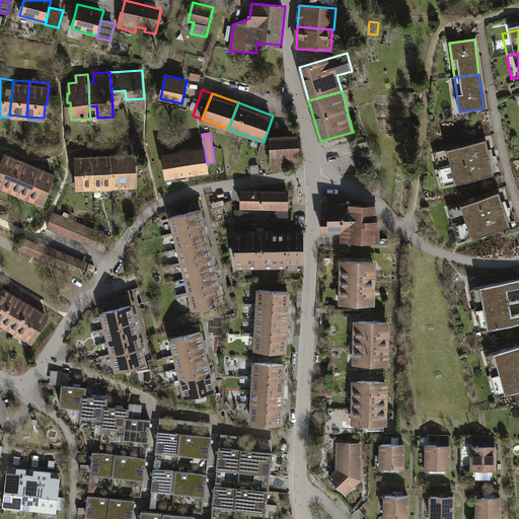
[(269,135),(270,164),(295,164),(295,150),(300,150),(300,134),(269,135)]
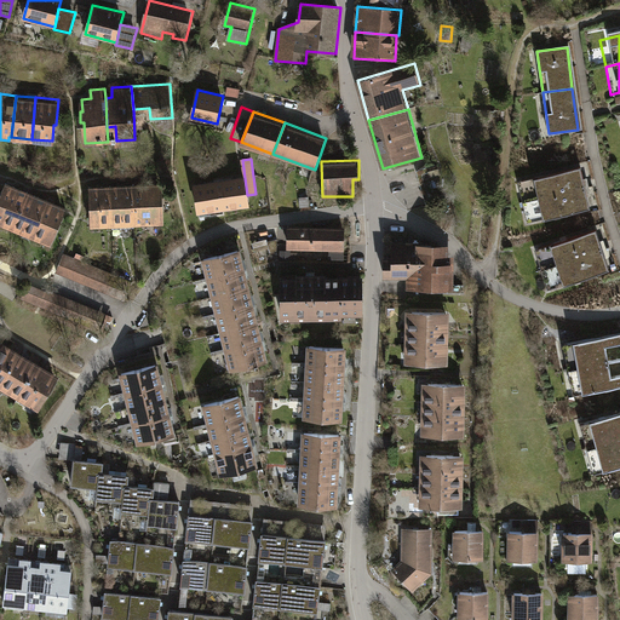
[(586,190),(581,170),(523,182),(528,202),(586,190)]
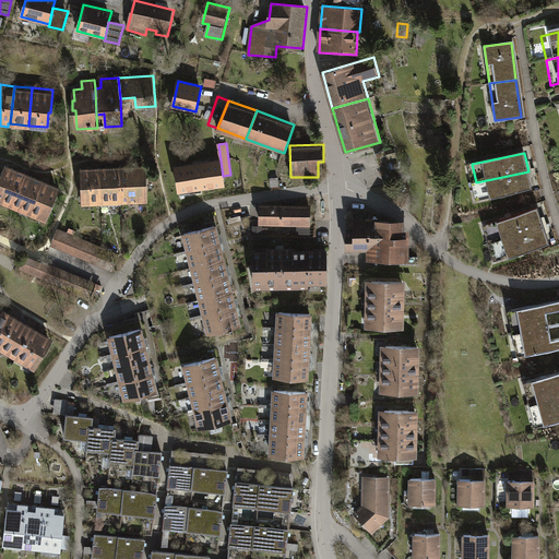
[(221,161),(199,164),(202,189),(224,186),(223,176),(221,161)]
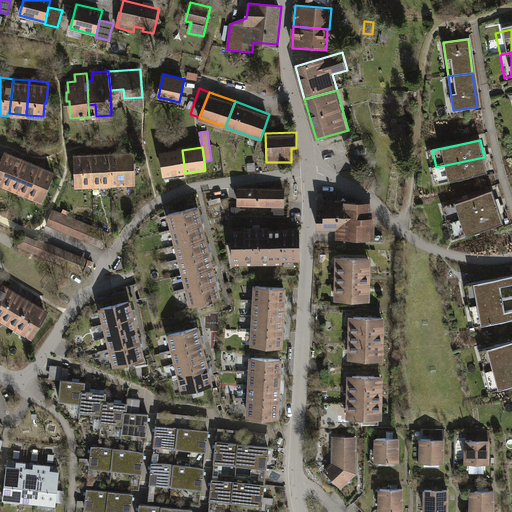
[(0,162),(0,183),(9,187),(22,156),(5,149),(0,162)]
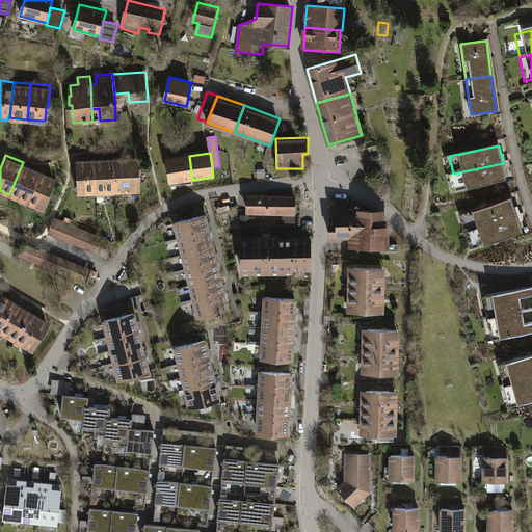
[(97,157),(99,192),(99,196),(117,195),(117,192),(116,156),(97,157)]
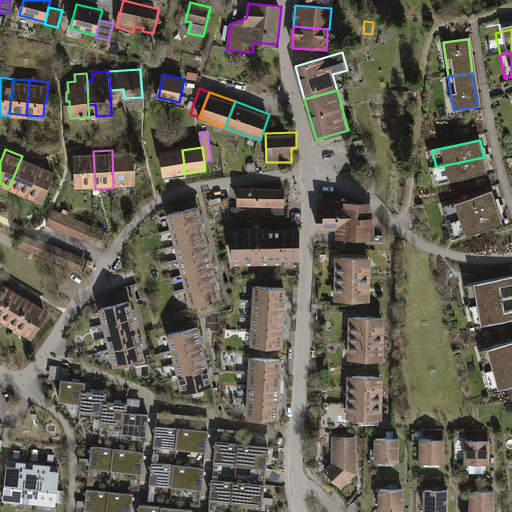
[(112,150),(113,185),(136,184),(134,150),(112,150)]
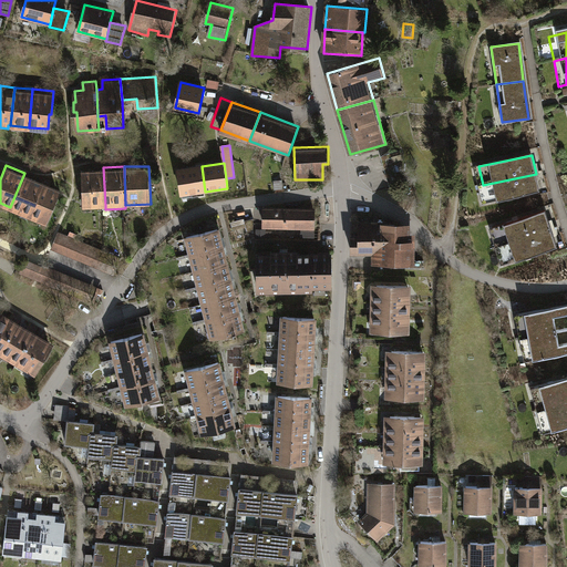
[(202,166),(177,169),(182,195),(205,192),(202,166)]
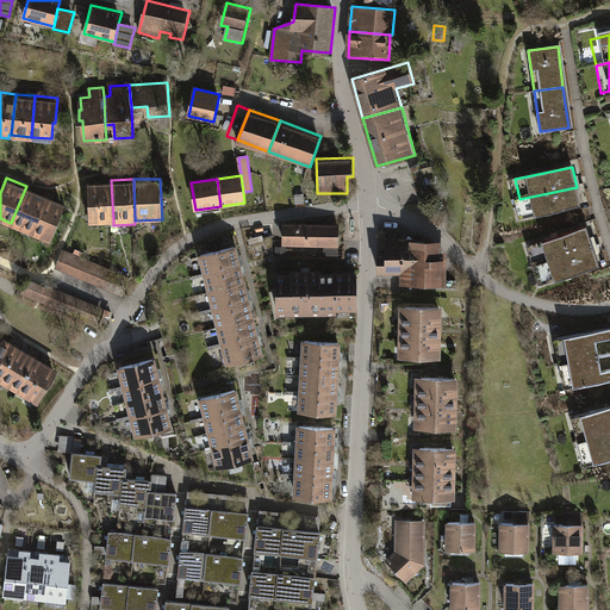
[(88,181),(91,222),(113,221),(111,180),(88,181)]
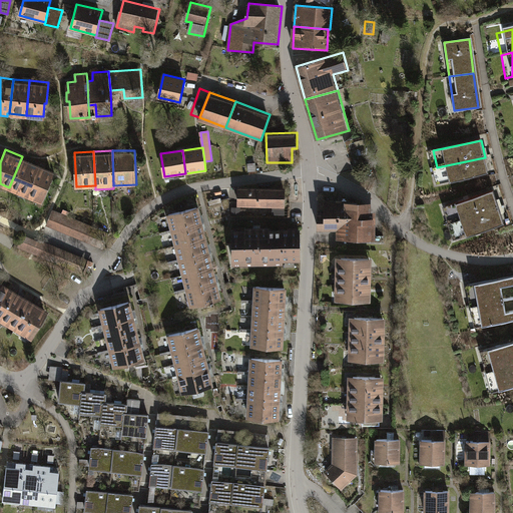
[(24,199),(26,195),(39,163),(22,156),(9,187),(11,188),(10,192),(14,194),(15,190),(20,192),(18,196),(24,199)]
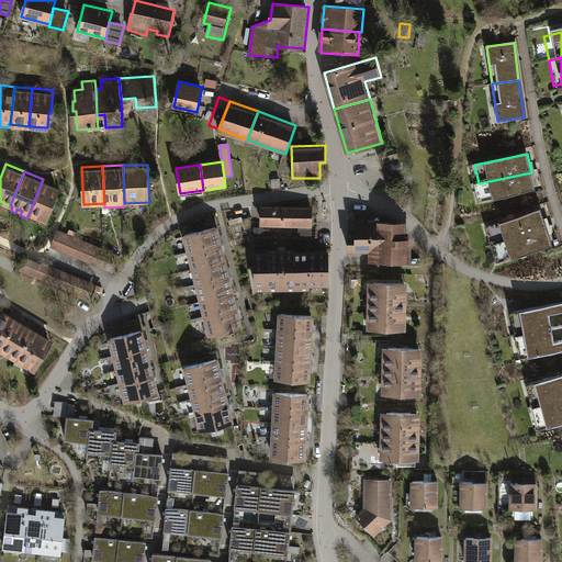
[(535,190),(531,172),(479,183),(482,201),(535,190)]
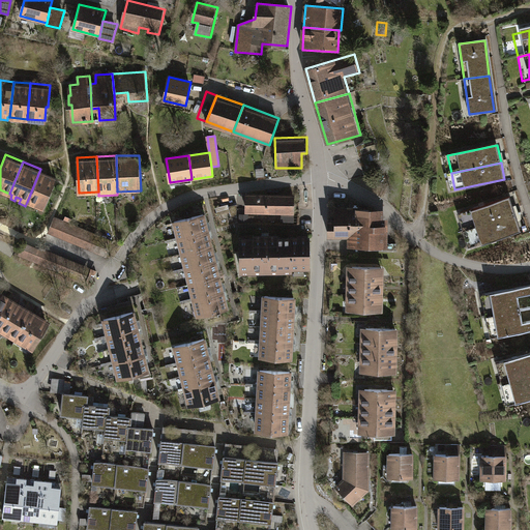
[(27,202),(45,209),(58,177),(48,172),(49,169),(42,166),(40,169),(27,202)]
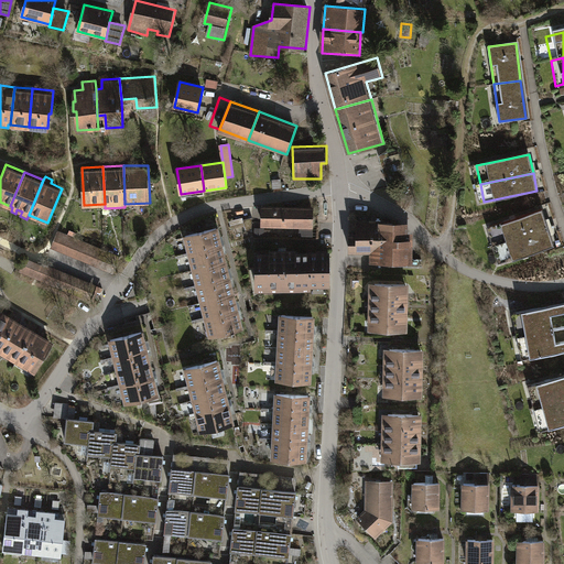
[(272,179),(273,188),(282,188),(282,177),(272,179)]
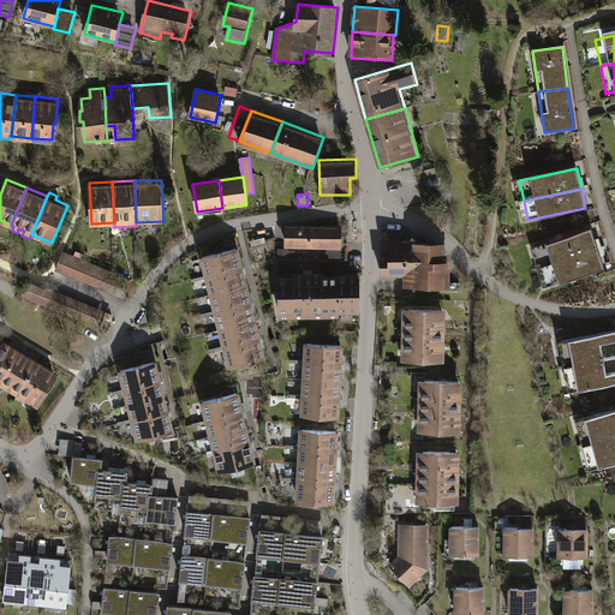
[(342,225),(287,222),(286,245),(341,248),(342,225)]
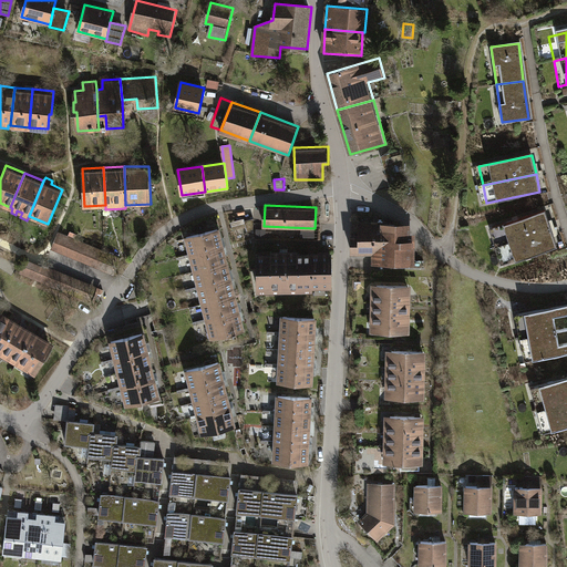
[(552,232),(546,213),(494,228),(500,247),(552,232)]
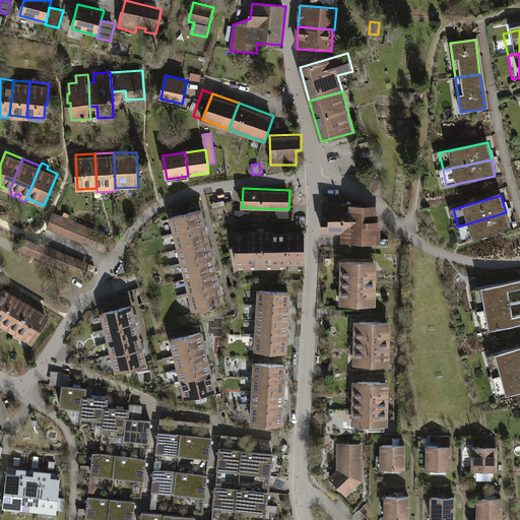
[(231,199),(224,201),(228,210),(234,209),(231,199)]
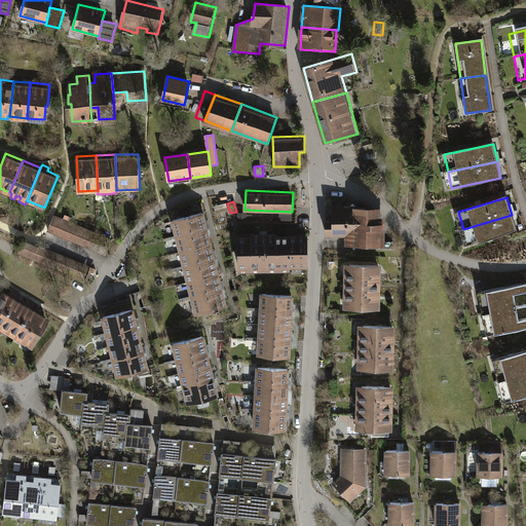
[(372,204),(333,203),(333,218),(355,218),(354,243),(384,245),(385,216),(381,215),(381,212),(372,204)]
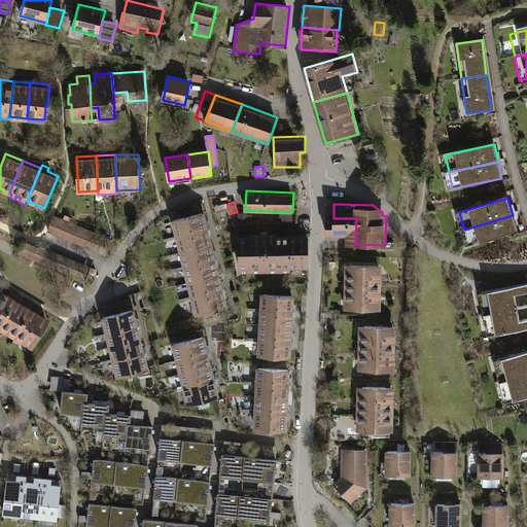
[(174,219),(178,237),(209,230),(204,211),(174,219)]
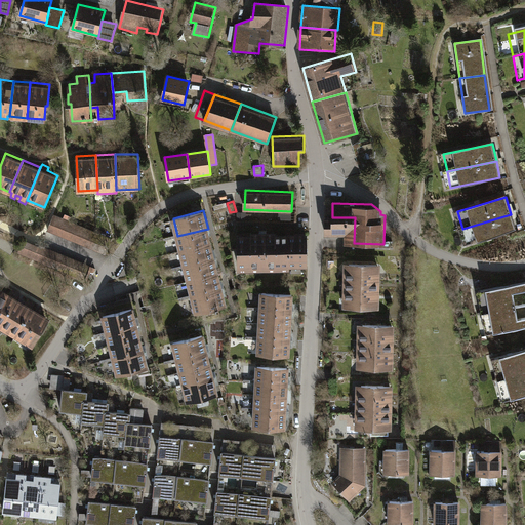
[(63,218),(54,214),(47,230),(88,247),(95,232),(70,220),(72,216),(65,213),(63,218)]
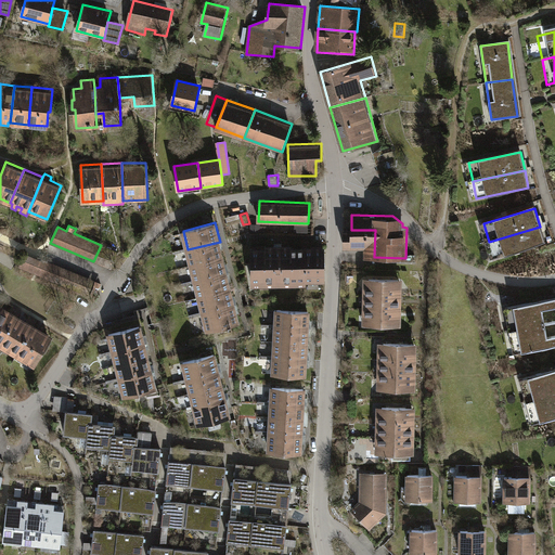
[(544,243),(540,227),(489,242),(493,258),(544,243)]
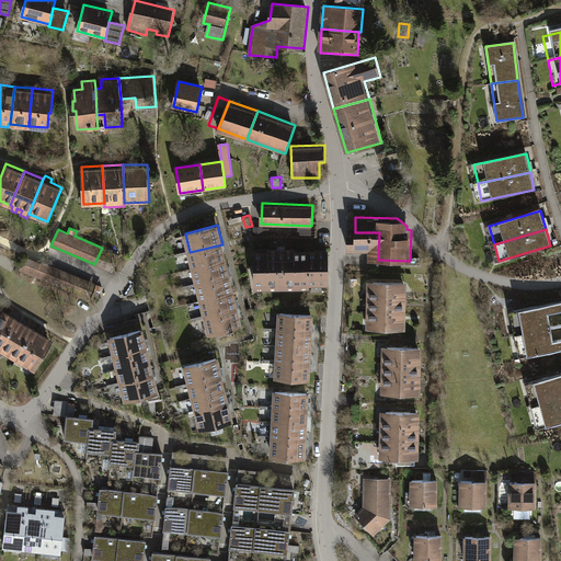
[(378,260),(379,232),(355,232),(350,232),(348,250),(369,251),(369,260),(378,260)]
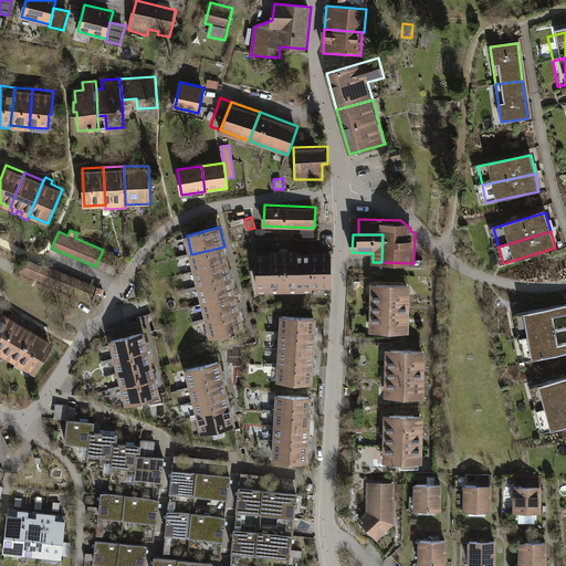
[(191,254),(196,271),(229,262),(224,247),(191,254)]
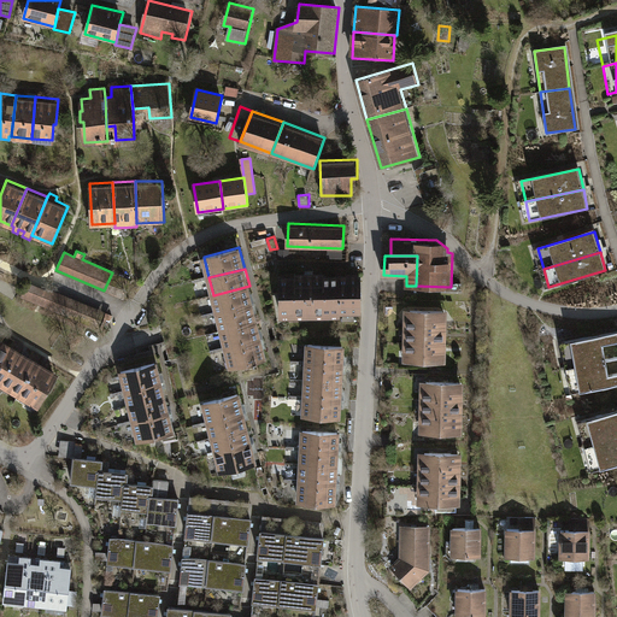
[(297,274),(281,272),(281,316),(341,317),(341,313),(341,274),(327,274),(327,271),(297,271),(297,274)]
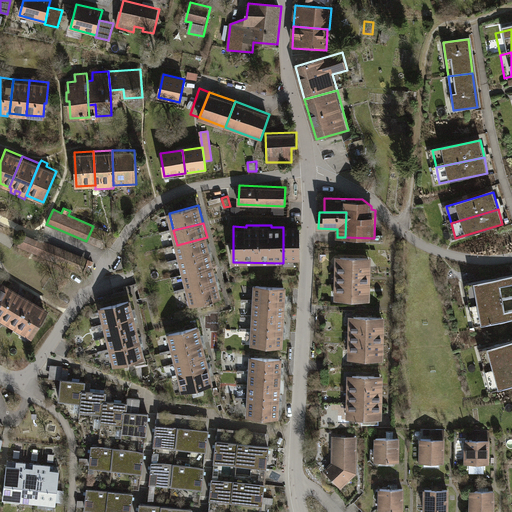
[(299,227),(283,227),(283,260),(299,260),(299,227)]
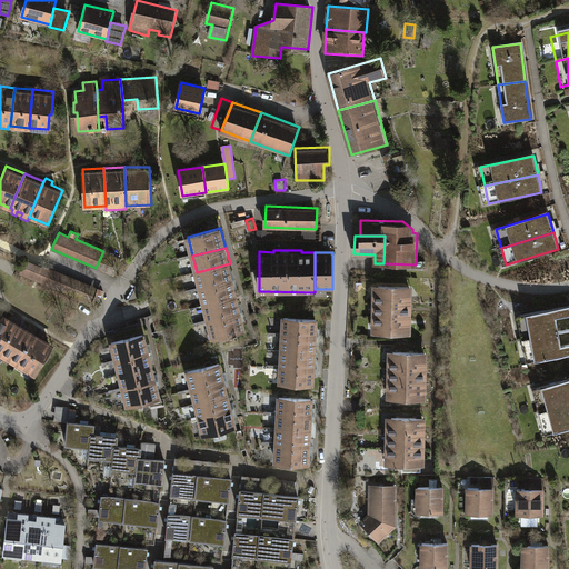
[(98,288),(29,259),(23,272),(92,301),(98,288)]
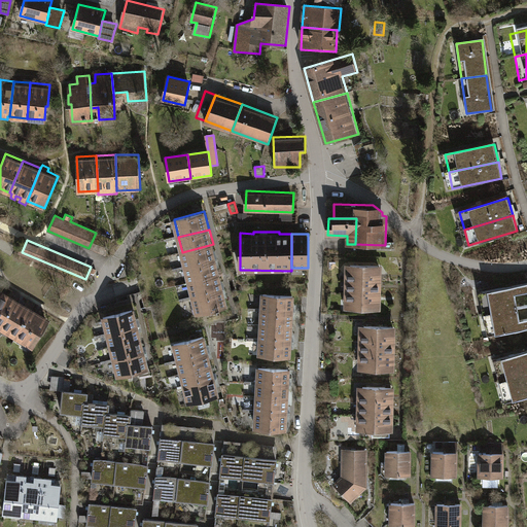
[(182,252),(186,268),(216,259),(213,244),(182,252)]
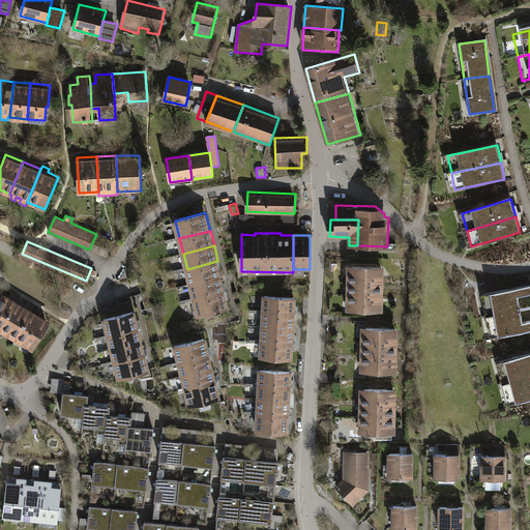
[(187,269),(190,284),(222,276),(217,261),(187,269)]
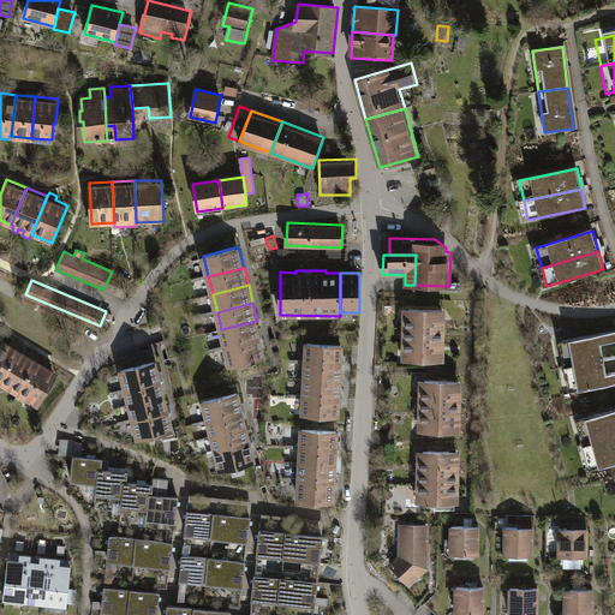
[(445,328),(446,310),(407,309),(406,327),(445,328)]
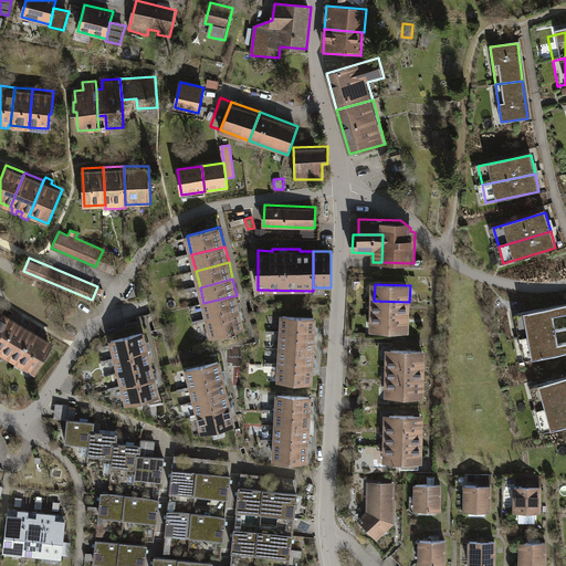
[(203,303),(208,320),(241,311),(237,295),(203,303)]
